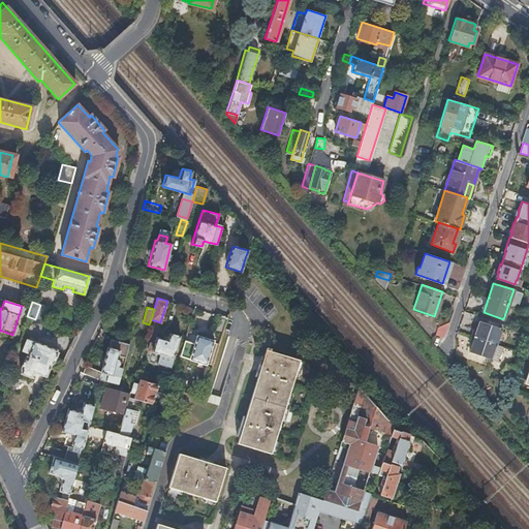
[(222,333),(226,317),(217,314),(213,330),(222,333)]
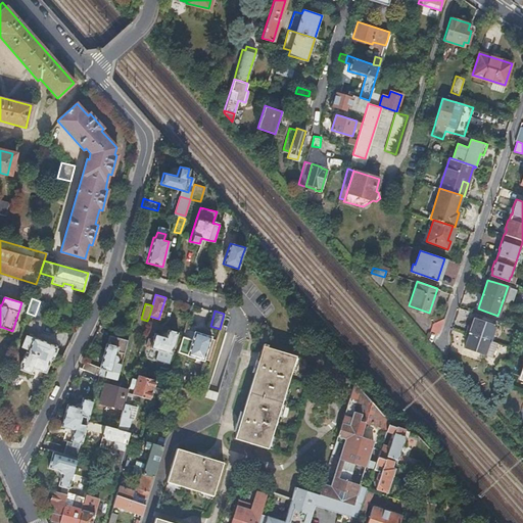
[(37,334),(43,320),(35,316),(27,313),(21,327),(37,334)]
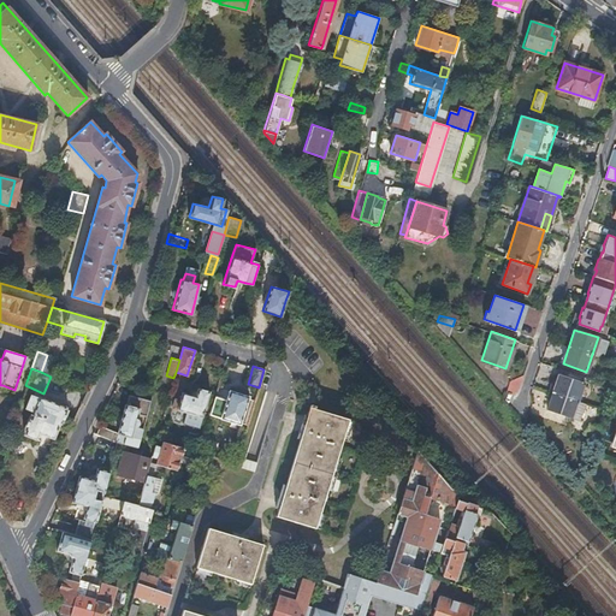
[(561,369),(548,409),(570,418),(585,377),(561,369)]
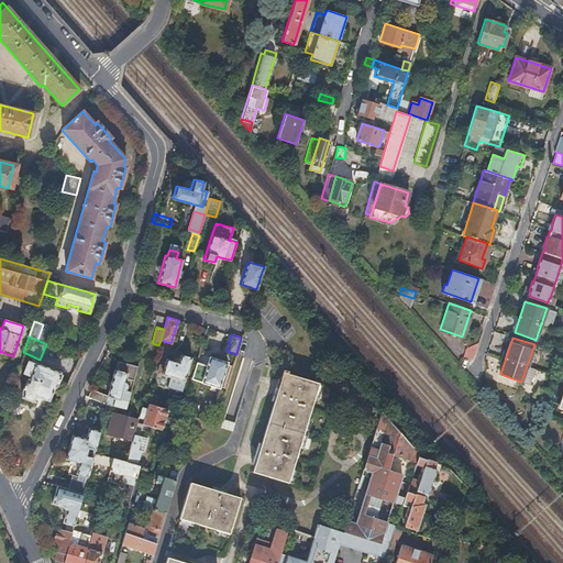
[(163,357),(157,373),(172,377),(170,379),(174,381),(175,378),(185,382),(192,359),(181,355),(179,363),(163,357)]
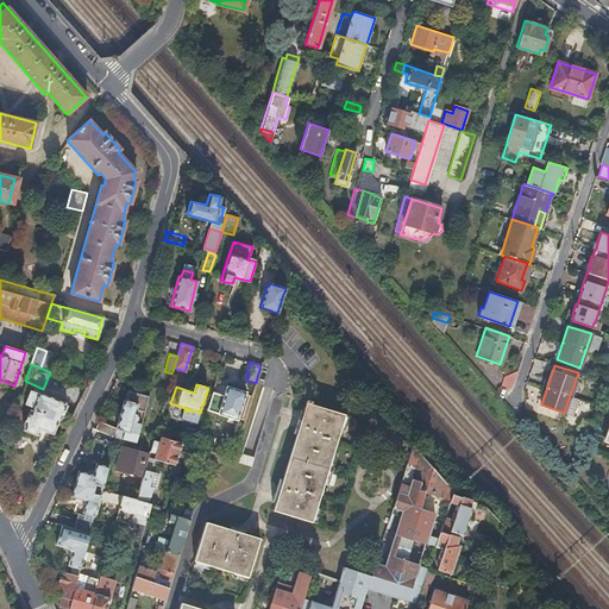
[(212,391),(207,409),(219,413),(219,414),(238,419),(246,391),(227,387),(224,395),(212,391)]
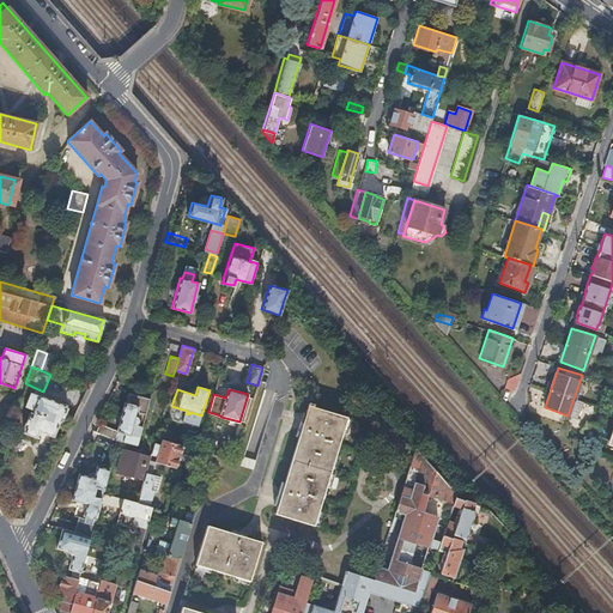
[(137,447),(150,398),(128,392),(125,402),(125,401),(116,430),(98,425),(96,431),(117,438),(116,439),(137,447)]
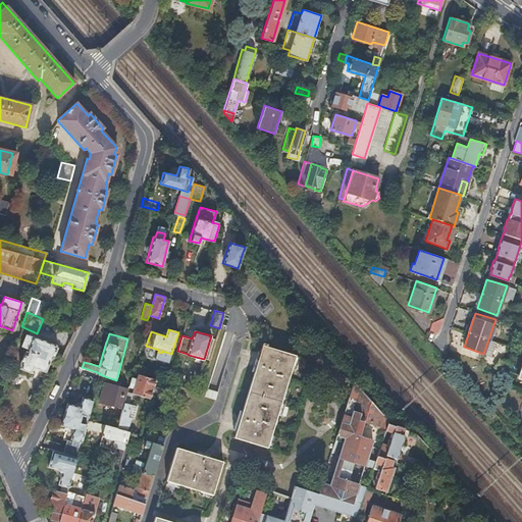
[(19,364),(21,365),(19,368),(43,377),(50,360),(52,360),(57,348),(55,348),(55,346),(33,336),(33,337),(25,334),(21,346),(28,349),(25,353),(23,353),(19,364)]
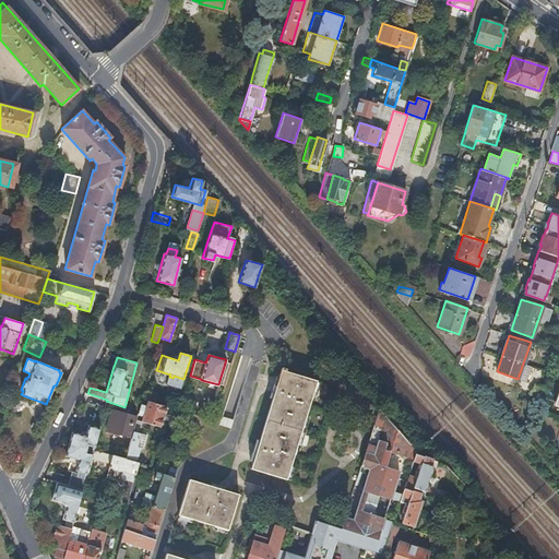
[(286,479),(317,380),(285,370),(286,368),(282,367),(251,468),(286,479)]
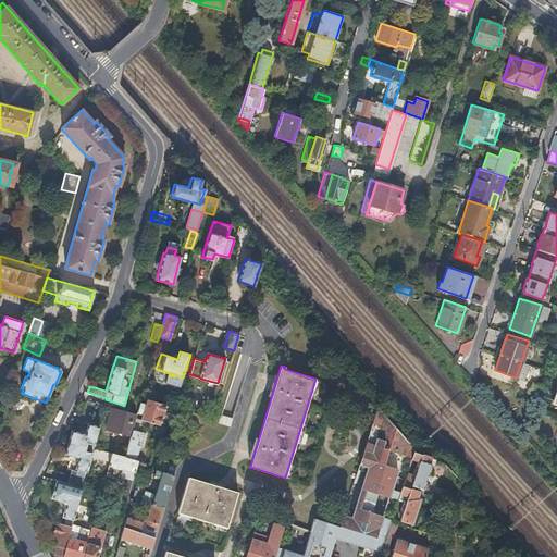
[(542,395),(545,386),(530,382),(527,390),(542,395)]
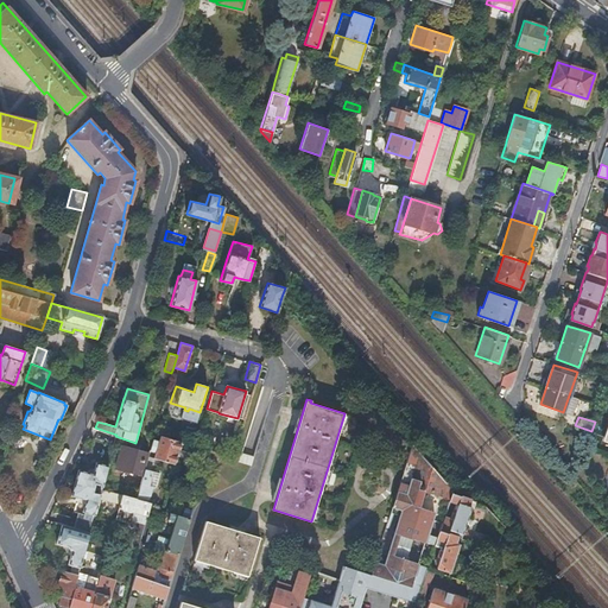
[(173,464),(181,443),(181,442),(160,436),(158,443),(152,441),(150,450),(156,451),(153,457),(153,458),(173,464)]
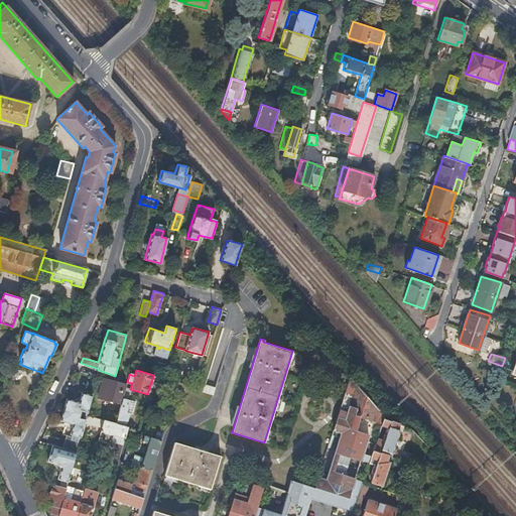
[(378,409),(350,377),(335,422),(344,425),(329,471),(327,480),(317,477),(314,488),(311,498),(354,511),(363,483),(371,458),(372,456),(363,453),(373,420),(382,423),(384,419),(385,415),(380,409),(378,409)]
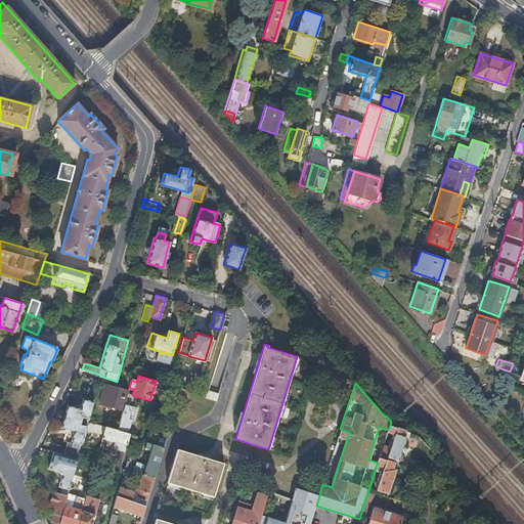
[(128,393),(128,390),(104,384),(99,402),(123,409),(124,405),(128,393)]
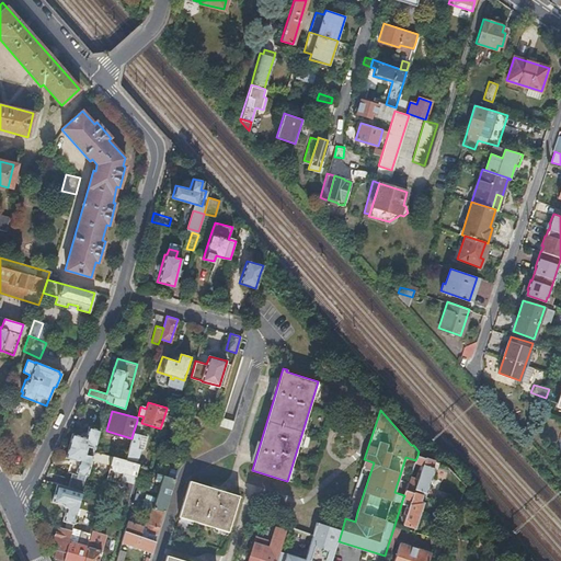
[(141,423),(141,422),(137,421),(133,434),(138,436),(141,423)]
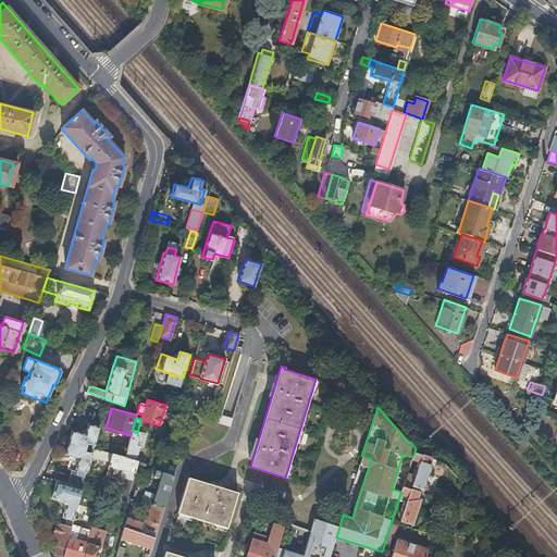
[(94,445),(99,425),(87,422),(84,433),(72,430),(67,442),(85,447),(86,443),(94,445)]
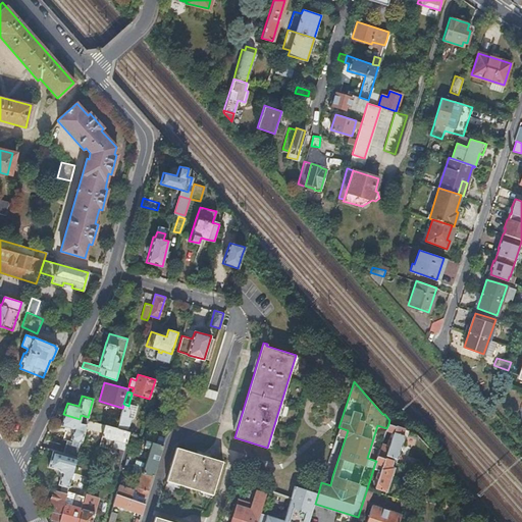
[(123,404),(122,408),(116,427),(126,430),(131,417),(134,418),(136,408),(134,407),(129,406),(128,406),(123,404)]
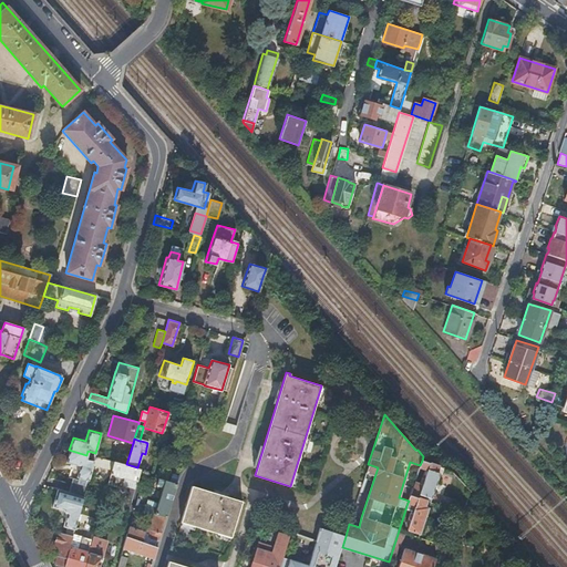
[(86,455),(69,450),(65,462),(79,466),(76,476),(75,477),(78,477),(76,480),(72,477),(68,492),(83,496),(88,480),(93,461),(85,459),(86,455)]
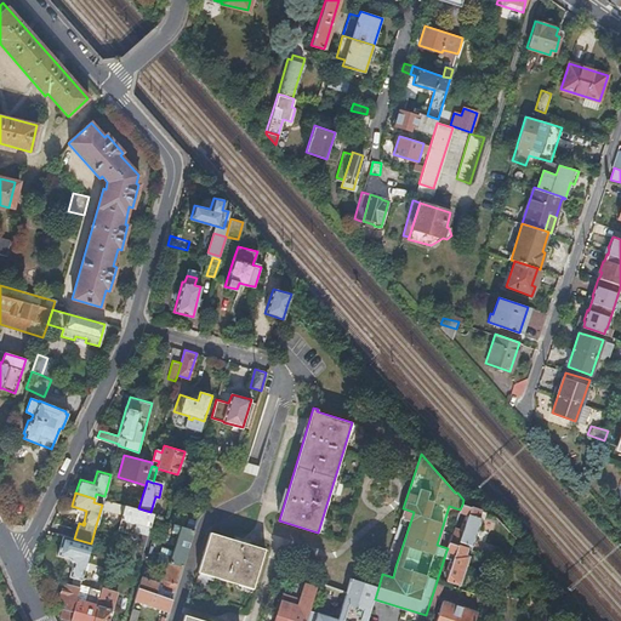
[(151,512),(138,508),(124,505),(118,530),(134,535),(137,524),(147,527),(146,531),(143,531),(140,545),(146,547),(154,514),(154,513),(151,512)]
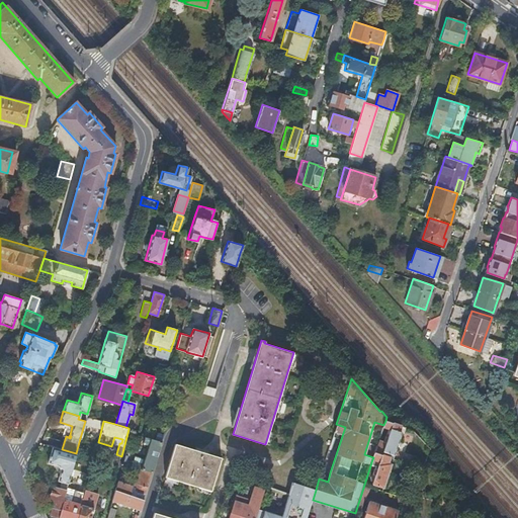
[(401,426),(385,421),(383,425),(383,427),(391,429),(389,435),(386,434),(383,442),(385,443),(383,452),(394,455),(401,432),(399,431),(401,426)]
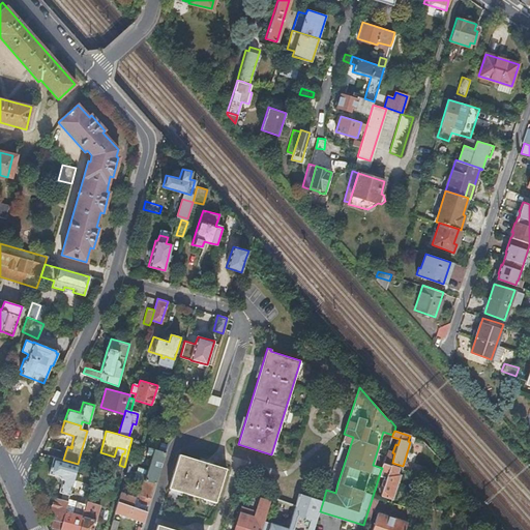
[(144,480),(154,483),(156,475),(157,475),(165,451),(148,447),(147,452),(152,454),(146,475),(135,472),(134,477),(144,480)]
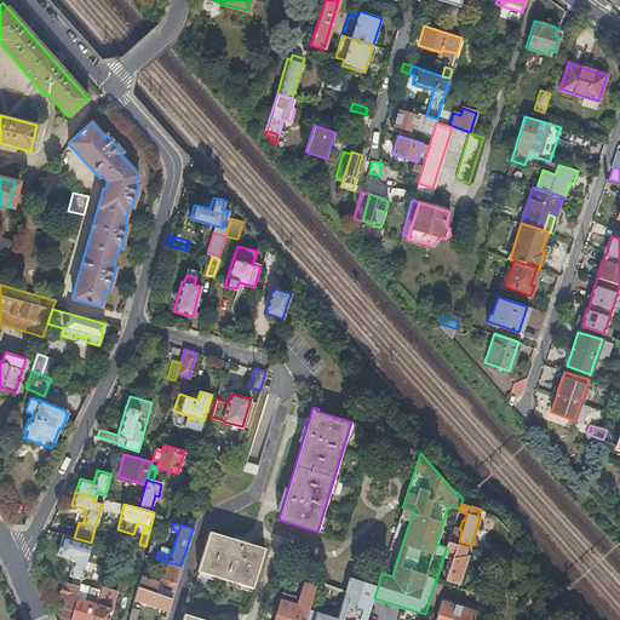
[(264,547),(210,530),(197,570),(253,587),(264,547)]
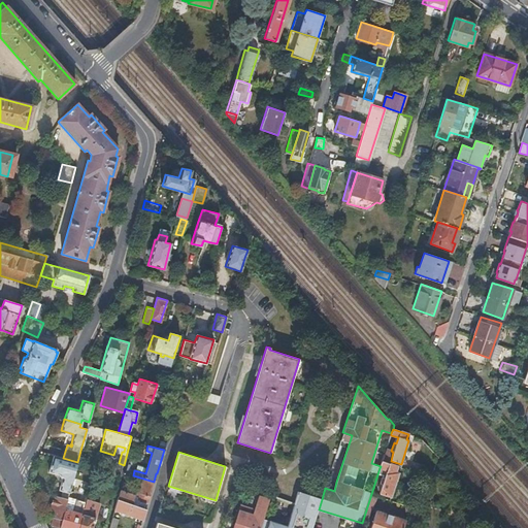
[(59,489),(69,492),(76,467),(52,461),(50,469),(48,471),(59,474),(61,479),(59,489)]
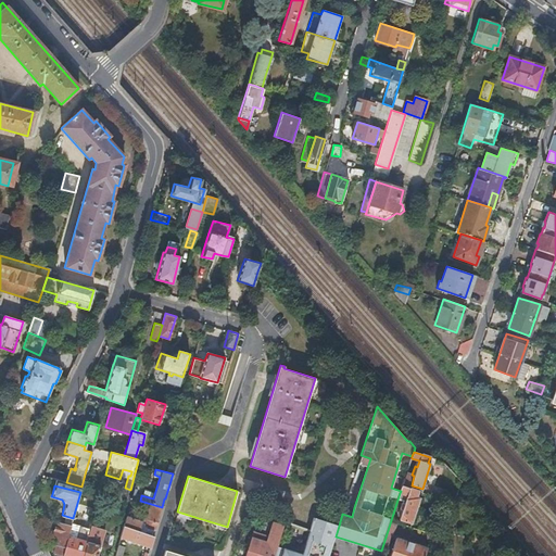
[(402,487),(401,491),(400,493),(407,496),(406,502),(403,501),(401,509),(403,510),(400,519),(411,522),(419,500),(416,498),(418,492),(418,491),(402,487)]
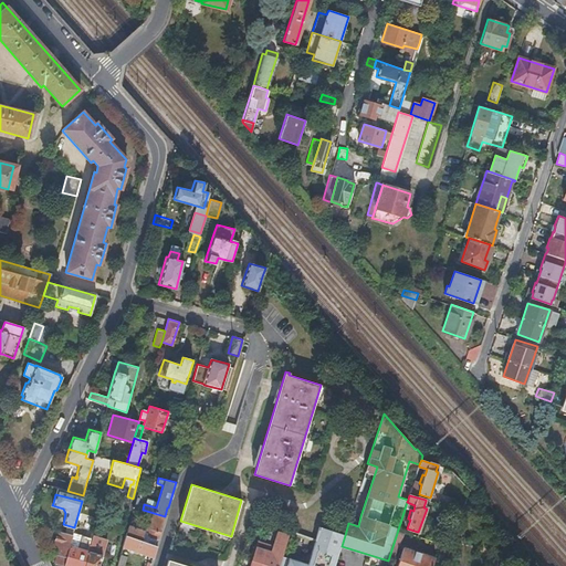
[(126,536),(156,546),(160,532),(165,516),(154,513),(147,532),(128,526),(126,536)]
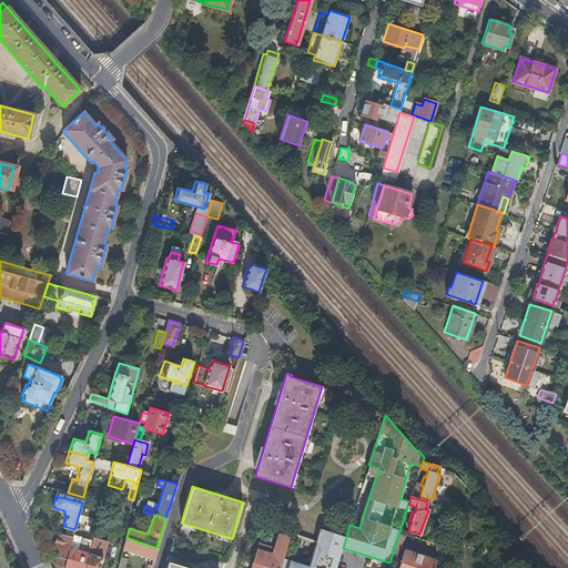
[(362,518),(353,515),(350,525),(359,528),(362,518)]
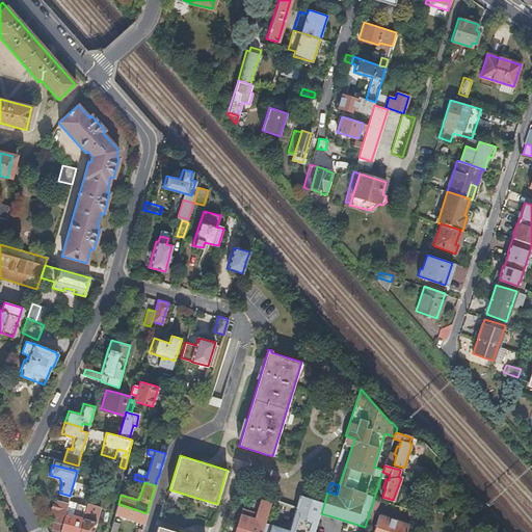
[(97,495),(89,493),(83,517),(79,531),(92,531),(96,521),(94,521),(90,520),(94,504),(97,495)]
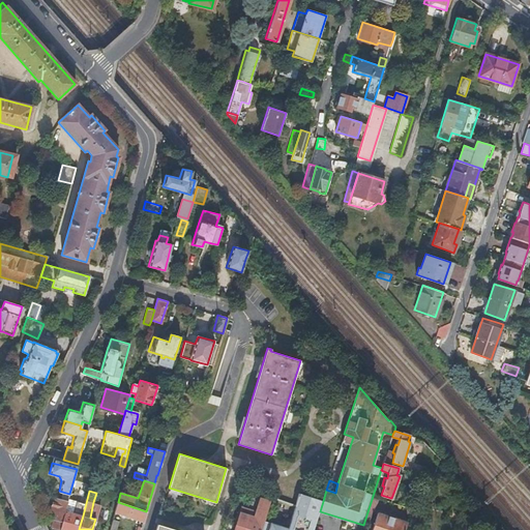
[(320,511),(323,501),(299,494),(296,505),(289,529),(264,521),(261,529),(311,529),(318,510),(320,511)]
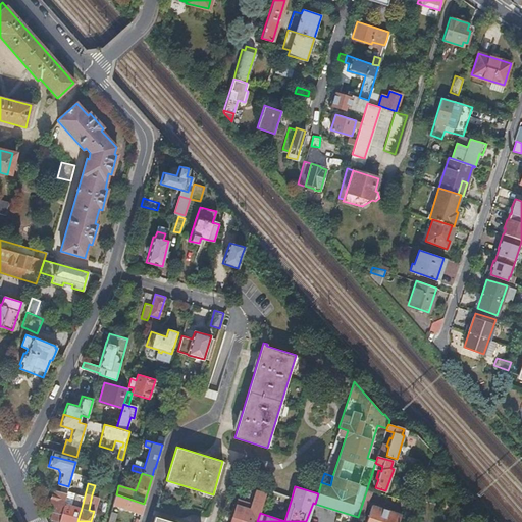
[(59,521),(64,503),(66,492),(54,489),(48,510),(52,511),(50,519),(59,521)]
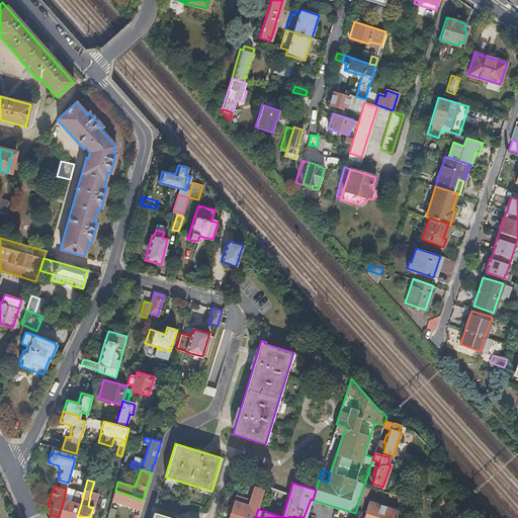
[(228,517),(255,517),(258,509),(265,490),(254,486),(250,501),(236,497),(234,501),(228,517)]
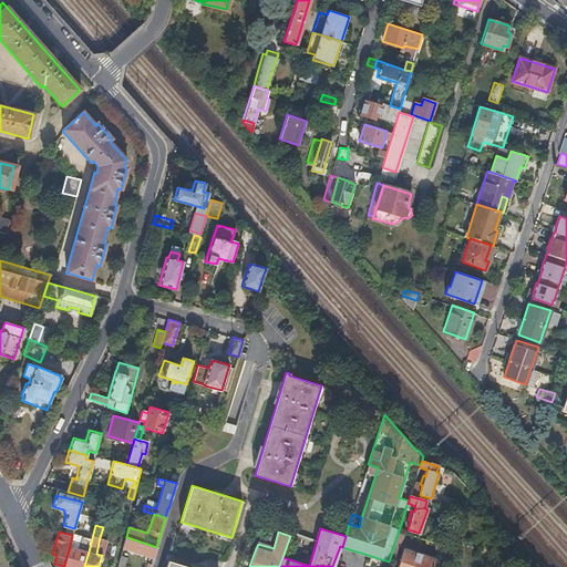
[(127,549),(153,558),(153,559),(156,547),(126,537),(121,554),(125,555),(127,549)]
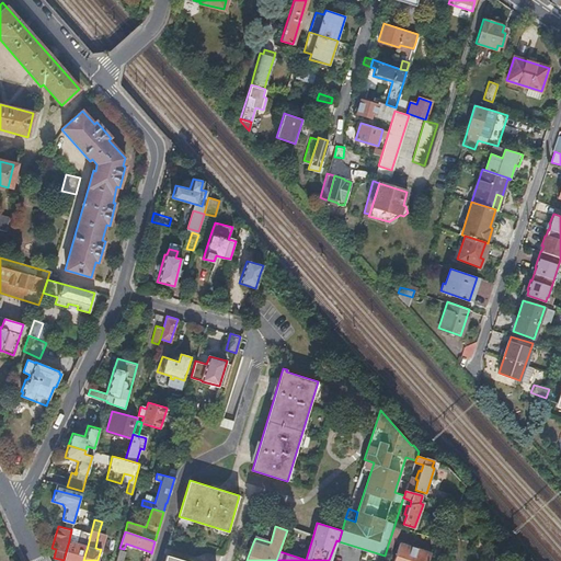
[(64,560),(83,560),(88,546),(69,540),(64,560)]
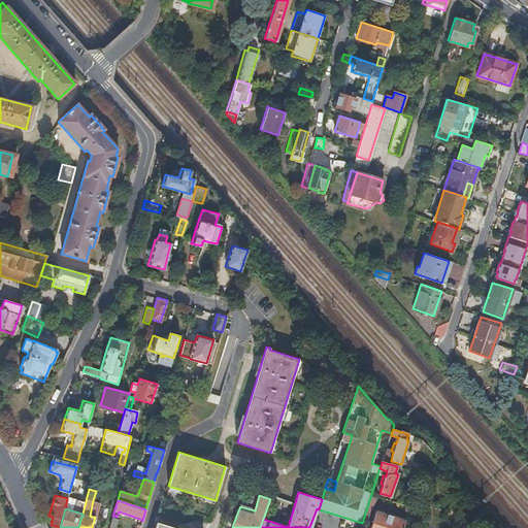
[(403,527),(406,521),(376,512),(370,527),(403,527)]
